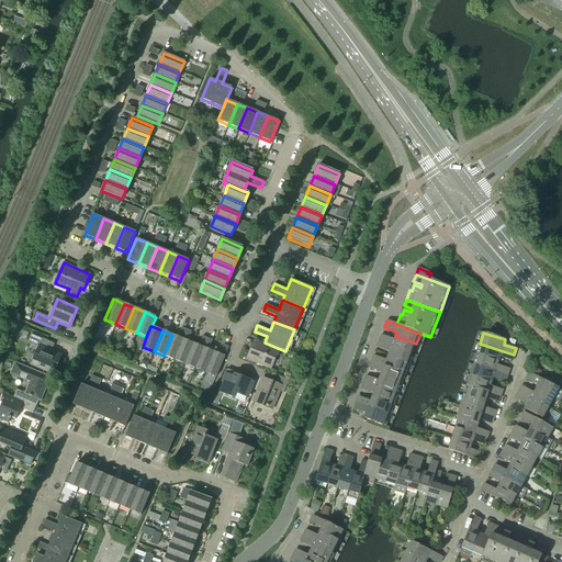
[(52,373),(59,355),(48,350),(52,344),(31,335),(29,341),(41,347),(32,366),(52,373)]
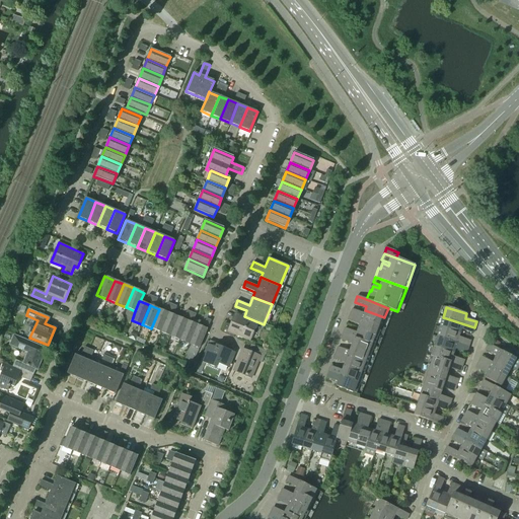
[(160,332),(168,313),(159,309),(151,328),(160,332)]
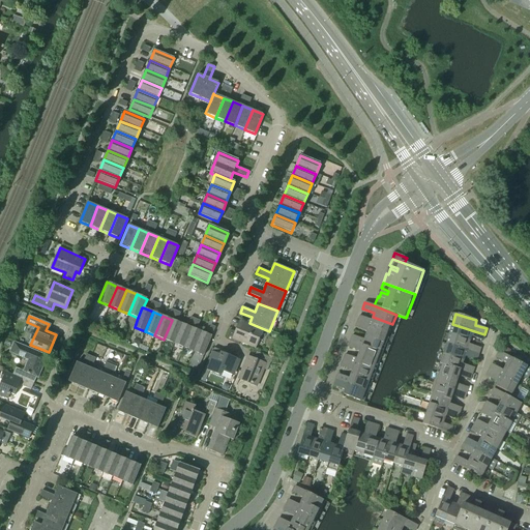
[(389,333),(392,324),(373,317),(372,320),(359,316),(357,322),(389,333)]
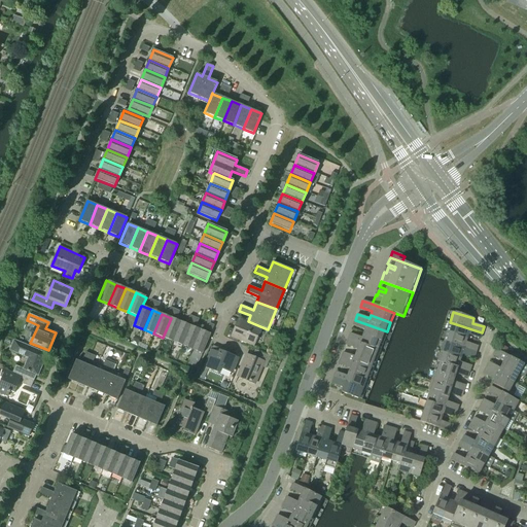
[(172,341),(180,322),(171,318),(163,338),(172,341)]
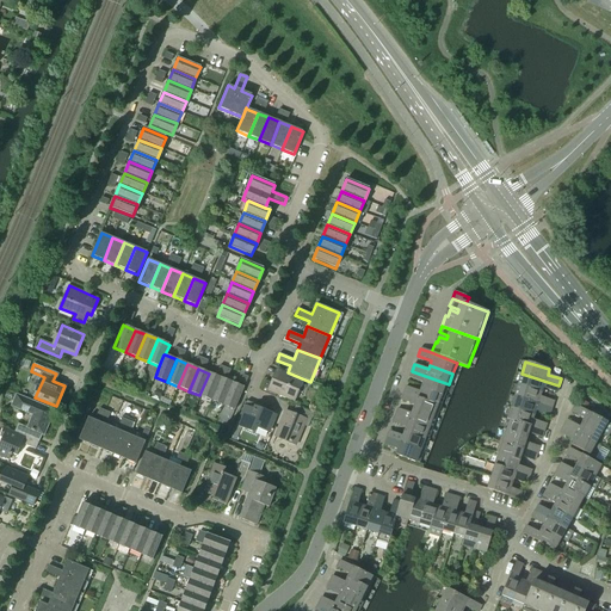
[(292,401),(301,381),(278,370),(272,383),(265,381),(260,392),(275,397),(277,394),(292,401)]
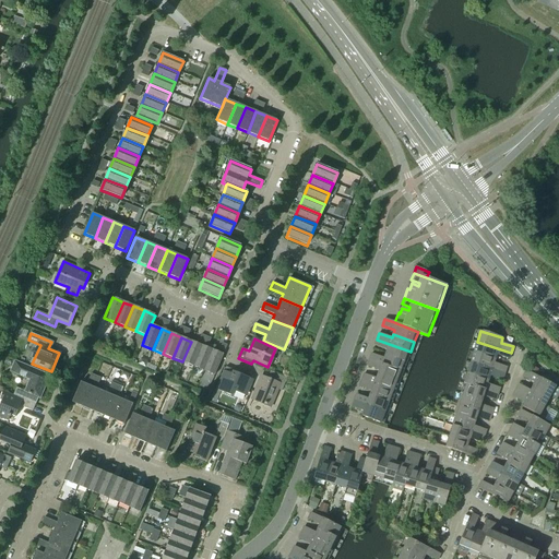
[(411,352),(377,340),(375,346),(387,351),(385,354),(406,363),(411,352)]
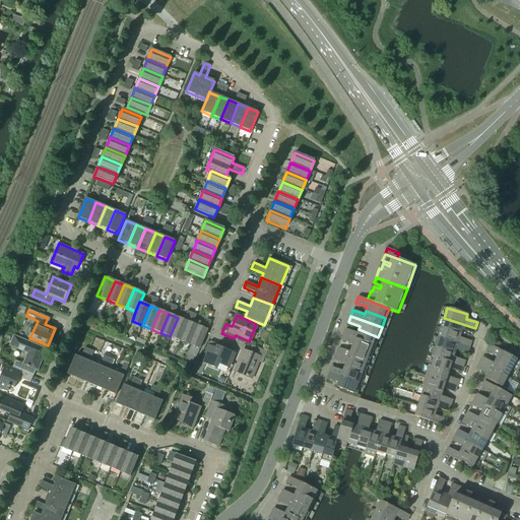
[(180,341),(188,322),(178,318),(170,336),(180,341)]
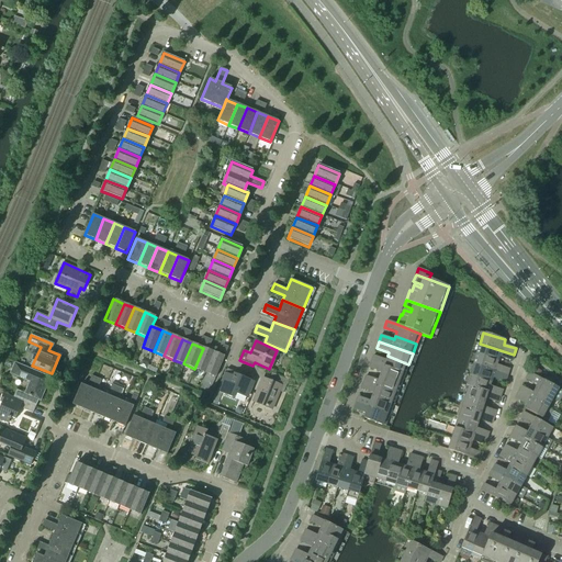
[(514,355),(480,344),(476,355),(498,361),(499,357),(512,361),(514,355)]
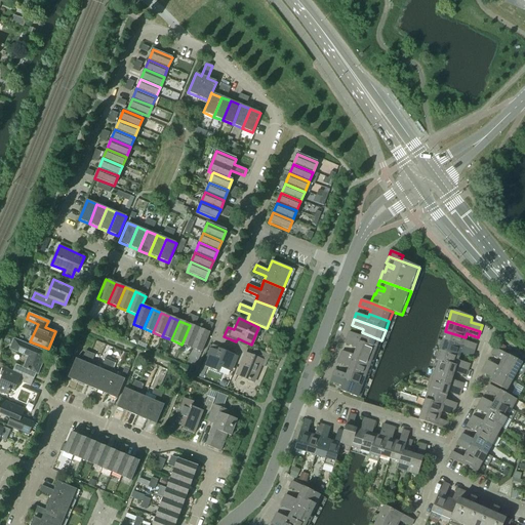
[(192,349),(199,329),(190,325),(182,345),(192,349)]
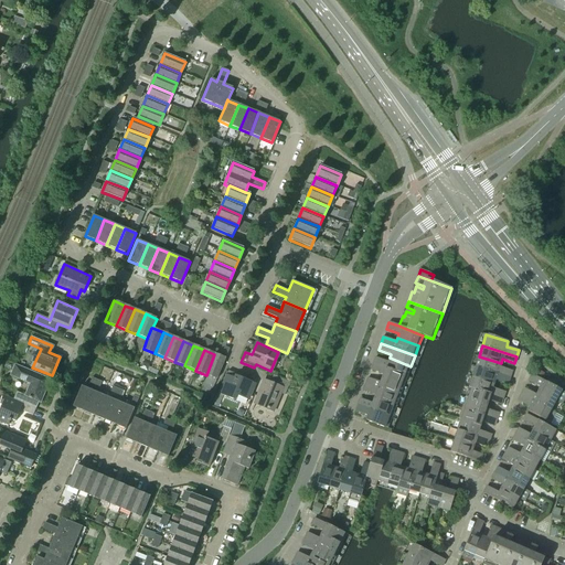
[(217,380),(225,359),(214,354),(206,375),(217,380)]
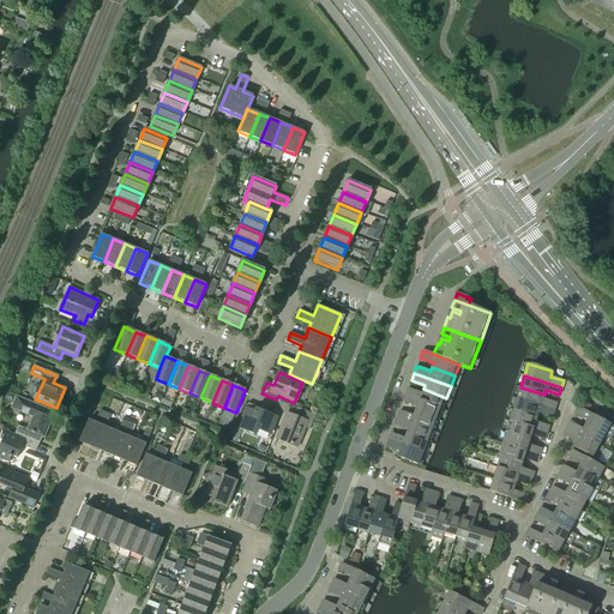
[(542,399),(545,395),(521,387),(517,398),(554,410),(557,403),(542,399)]
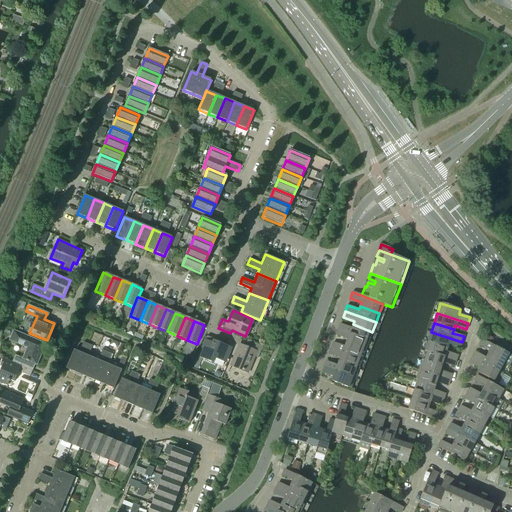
[(369,341),(372,332),(353,324),(351,328),(340,324),(338,329),(369,341)]
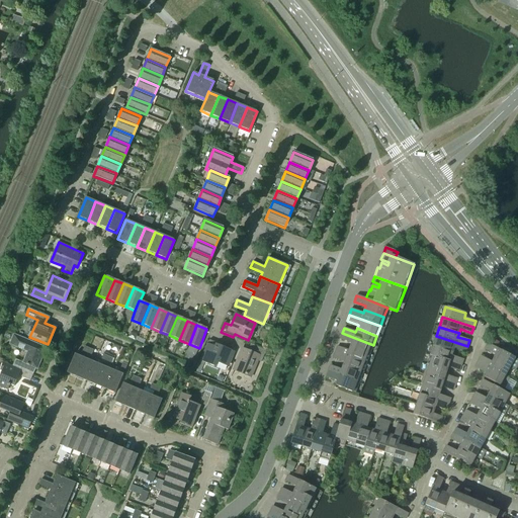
[(369,355),(373,345),(342,333),(340,339),(351,344),(350,347),(369,355)]
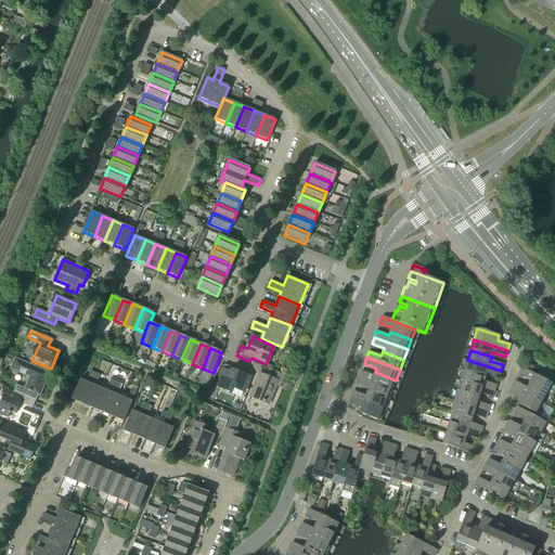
[(40,396),(46,382),(48,376),(47,375),(48,373),(14,359),(10,369),(29,377),(25,389),(17,386),(14,392),(35,402),(38,395),(40,396)]
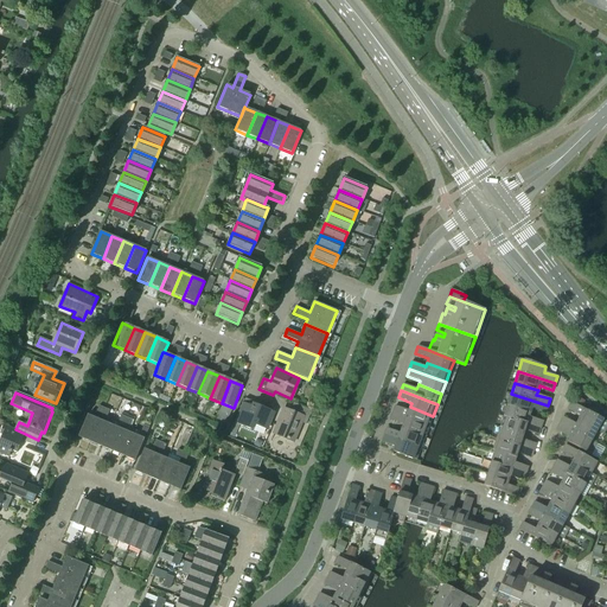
[(548,406),(511,394),(508,404),(530,413),(532,408),(545,413),(548,406)]
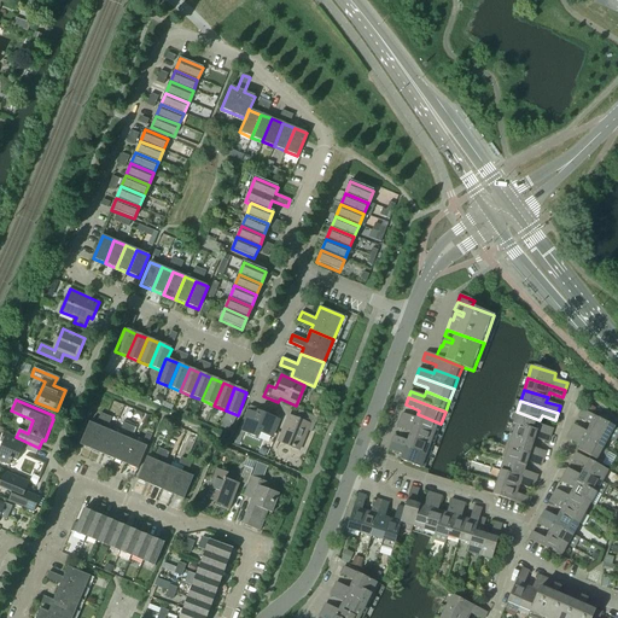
[(273,437),(279,424),(273,421),(274,418),(249,407),(239,431),(255,437),(258,436),(260,433),(272,438),(273,437)]
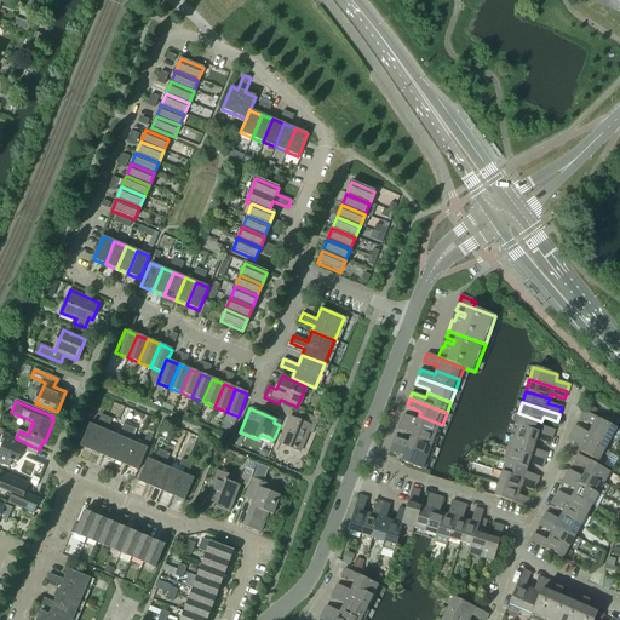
[(619,436),(619,431),(616,429),(584,411),(580,418),(592,425),(591,429),(609,440),(616,443),(619,436)]
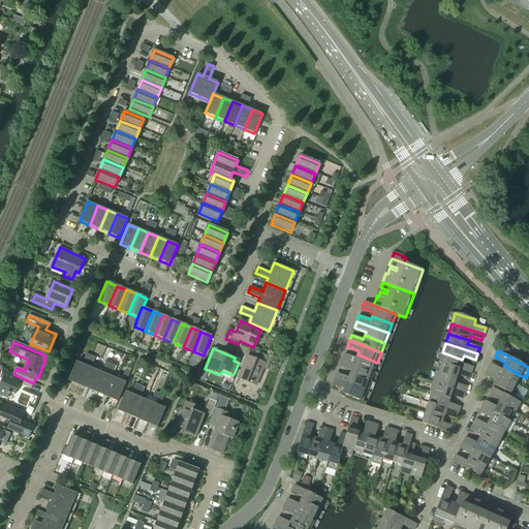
[(461,364),(462,360),(442,352),(439,363),(471,373),(473,367),(461,364)]
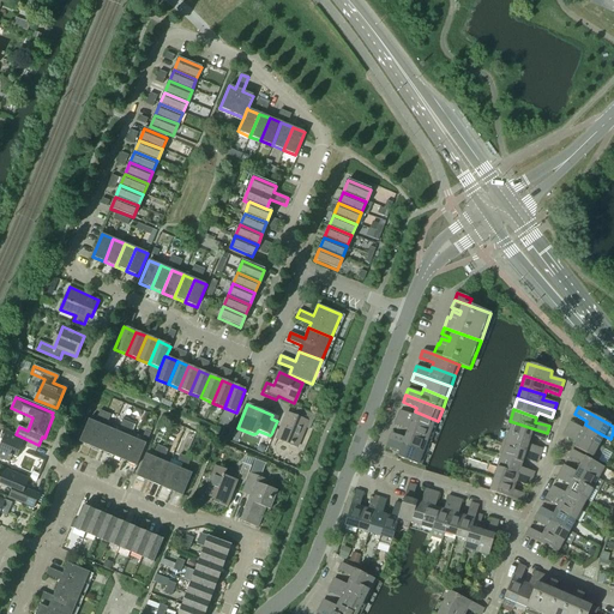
[(298,446),(305,428),(309,429),(315,416),(300,410),(296,419),(287,414),(277,438),(298,446)]
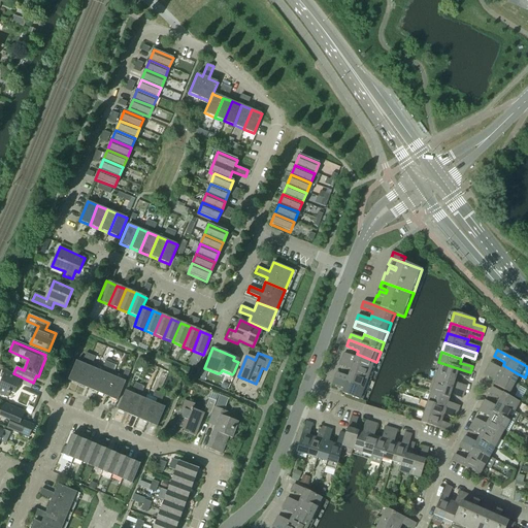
[(373,371),(376,362),(357,354),(355,358),(343,354),(341,359),(373,371)]
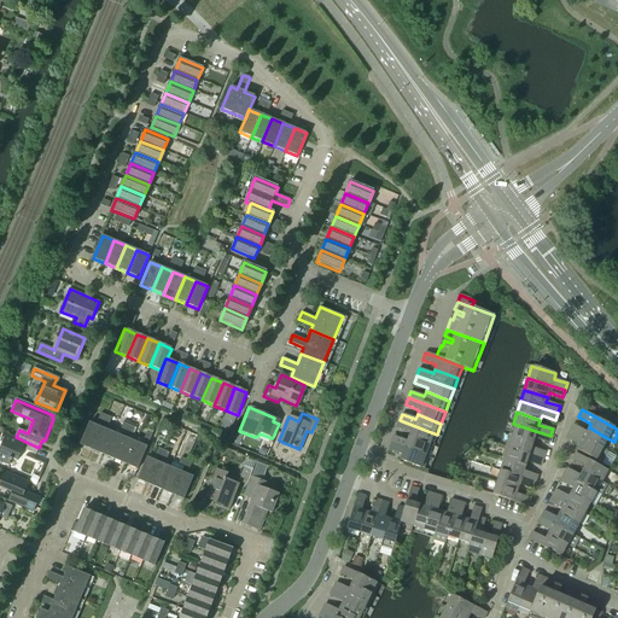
[(432,445),(437,435),(400,420),(397,427),(410,432),(409,437),(432,445)]
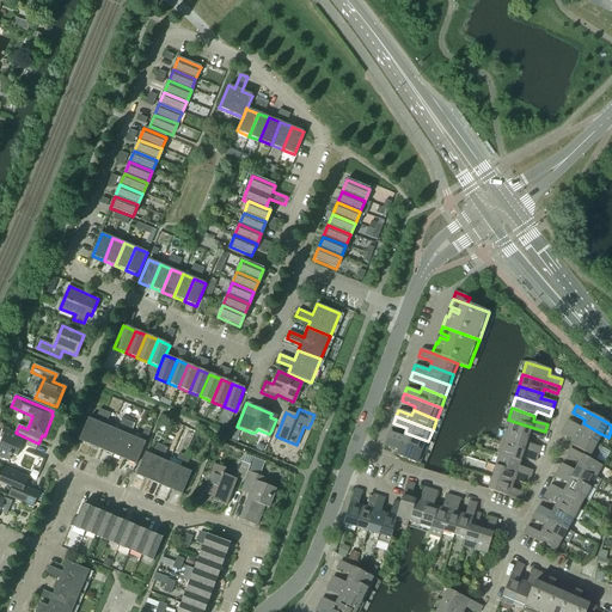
[(91,446),(101,423),(89,418),(79,441),(91,446)]
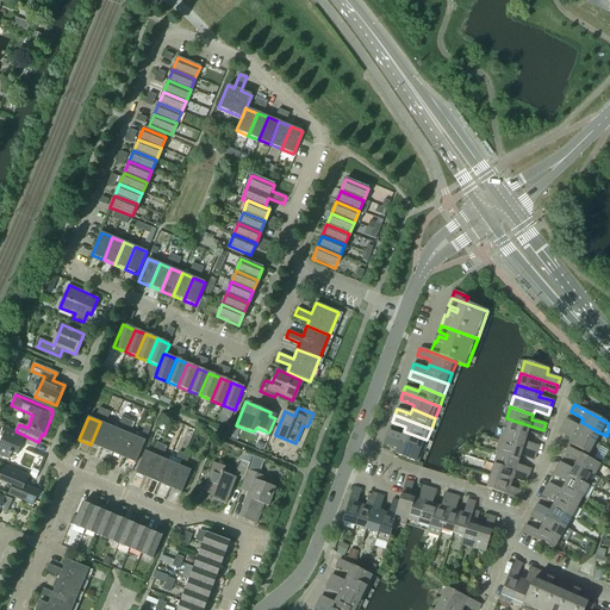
[(543,430),(506,418),(503,430),(526,437),(527,433),(541,437),(543,430)]
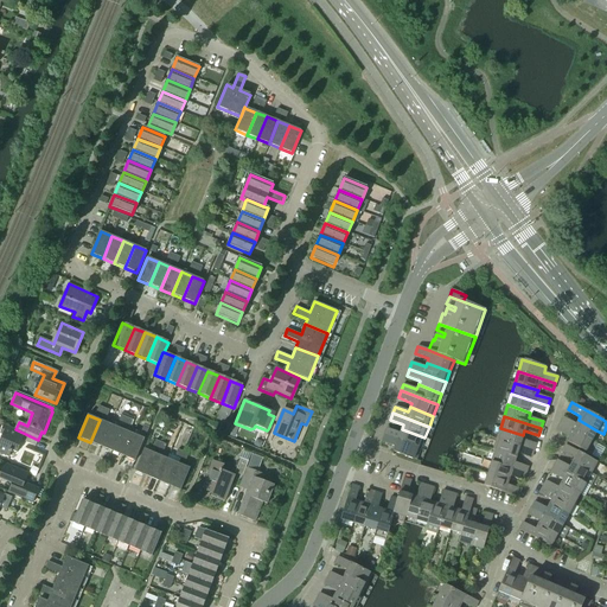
[(592,441),(596,430),(579,420),(576,425),(563,417),(560,423),(592,441)]
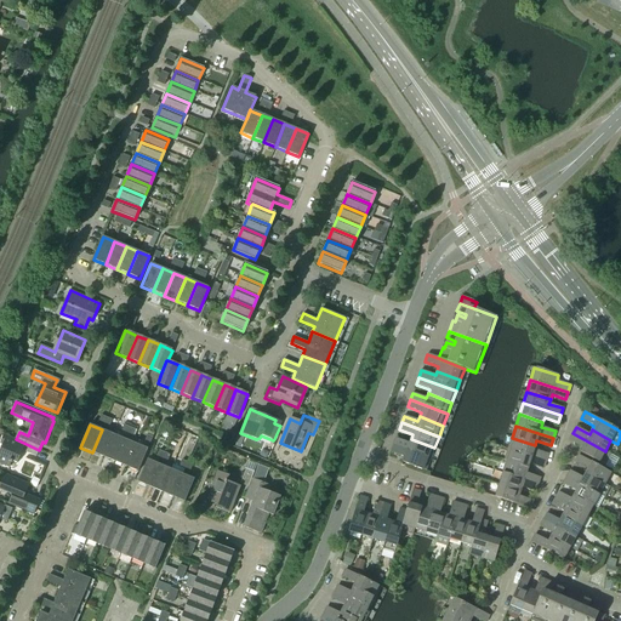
[(103,457),(113,434),(102,429),(92,453),(103,457)]
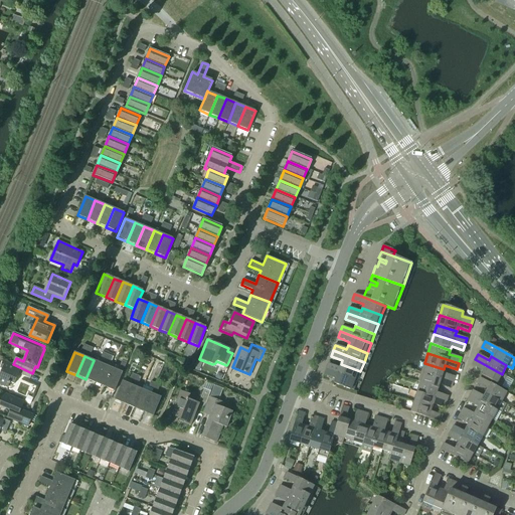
[(507,377),(502,374),(475,359),(472,365),(483,371),(481,375),(502,386),(507,377)]
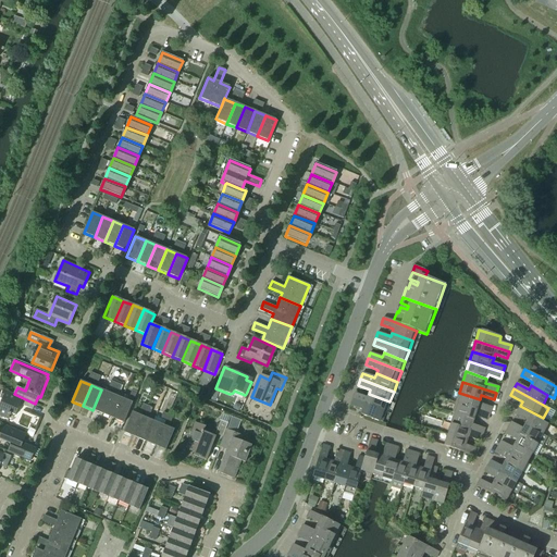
[(35,404),(14,394),(3,390),(0,396),(0,398),(2,399),(0,404),(0,416),(8,420),(10,416),(11,416),(11,415),(15,416),(20,405),(33,410),(35,404)]
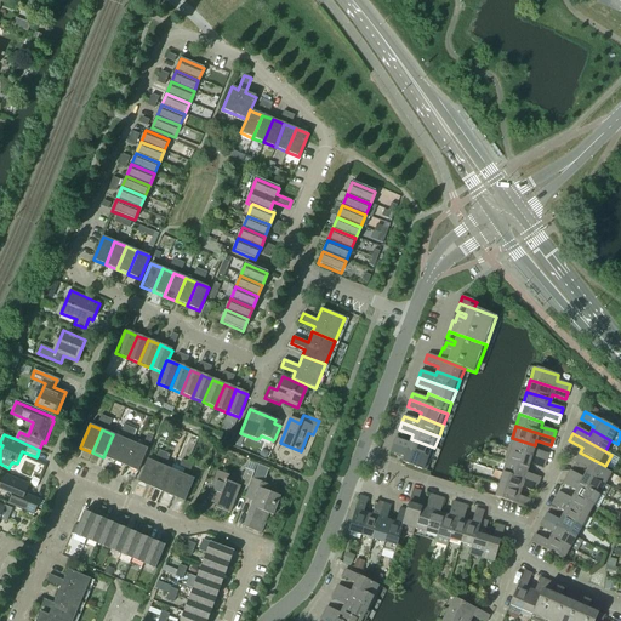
[(115,462),(124,439),(113,434),(103,457),(115,462)]
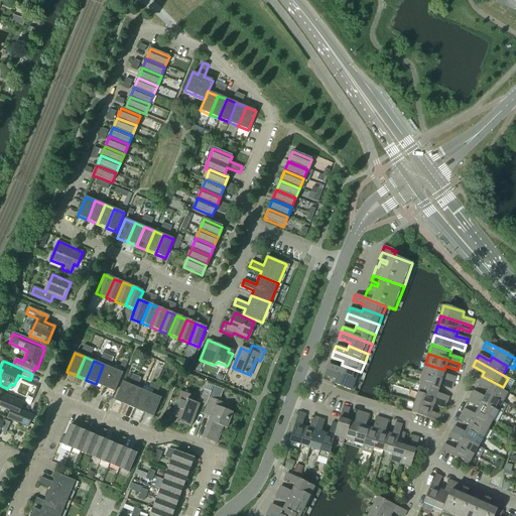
[(357,382),(361,372),(342,365),(340,369),(329,364),(327,370),(357,382)]
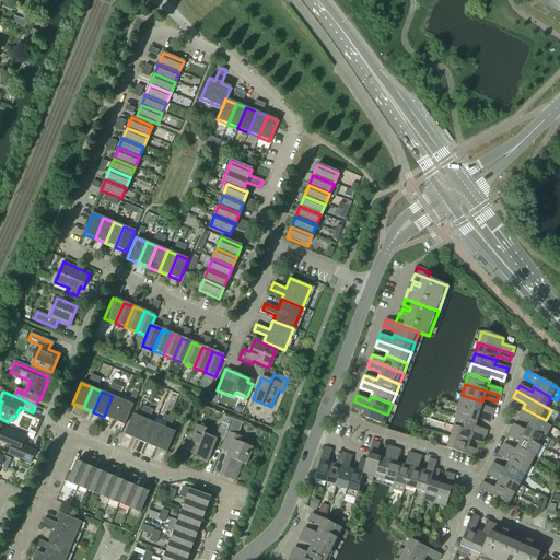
[(481,406),(482,401),(462,395),(457,405),(492,416),(494,410),(481,406)]
